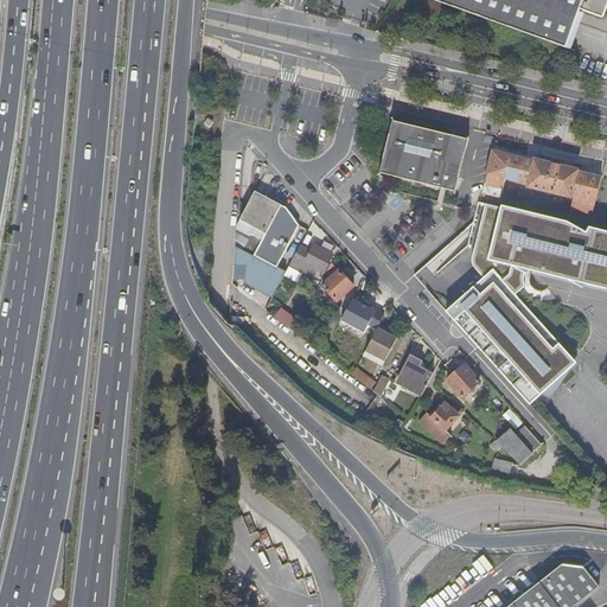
[(445,0),(564,43),(579,5),(599,12),(602,0),(445,0)]
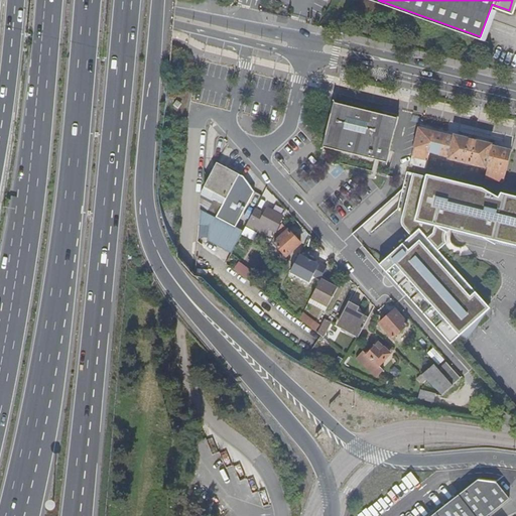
[(398,119),(334,103),(323,147),(387,163),(398,119)]
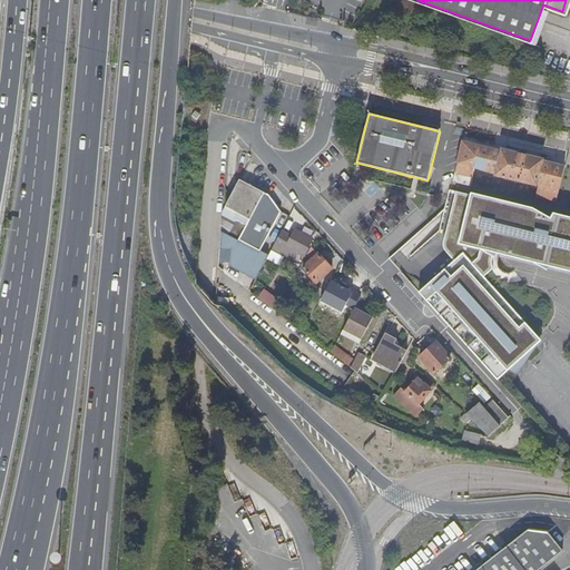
[(462,141),(452,182),(470,185),(474,169),(537,185),(534,196),(554,202),(562,166),(543,161),(542,160),(502,150),(500,151),(462,141)]
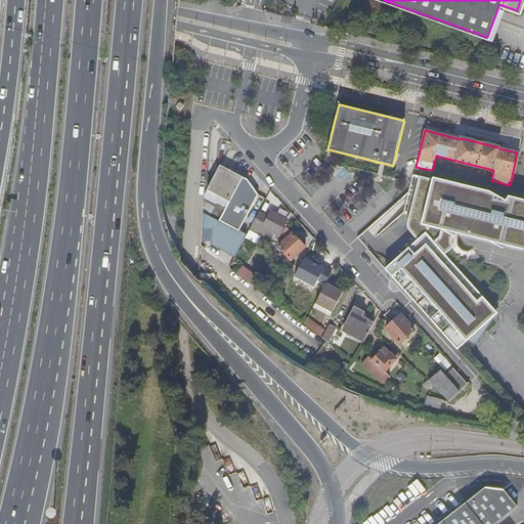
[(242,176),(218,164),(205,190),(206,190),(228,202),(242,176)]
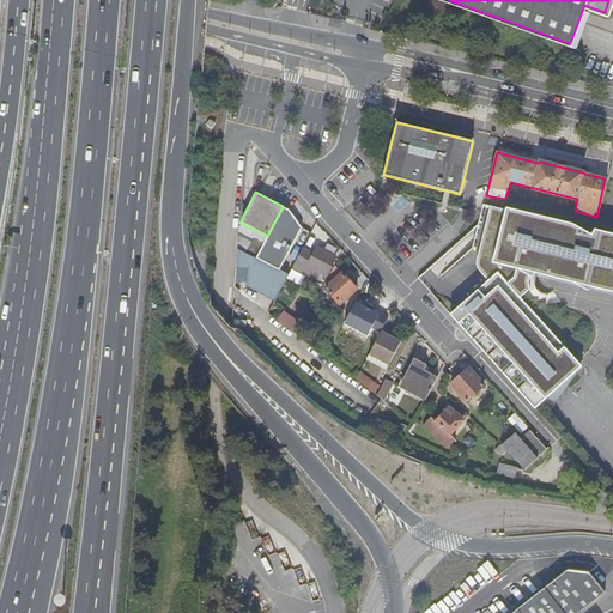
[(289,210),(283,206),(267,236),(255,258),(279,271),(301,228),(289,210)]
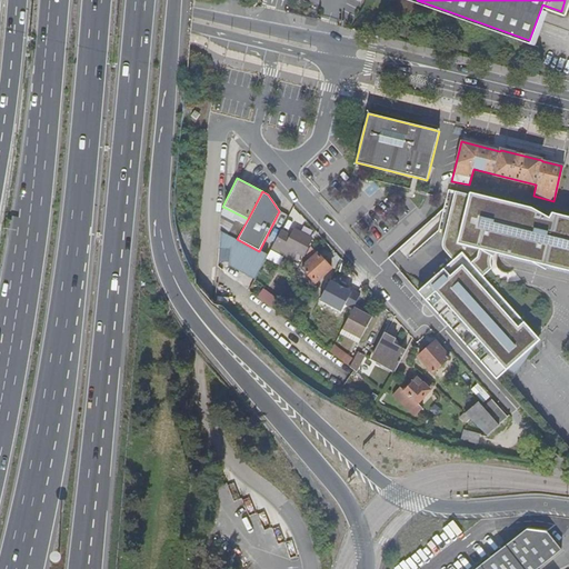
[(568,217),(551,213),(550,219),(531,209),(470,193),(470,195),(456,191),(445,235),(451,236),(449,242),(492,253),(568,271),(568,217)]
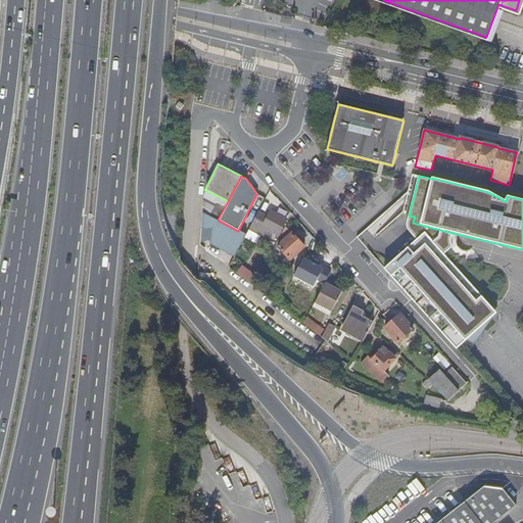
[(256,211),(248,229),(271,241),(275,234),(278,235),(286,221),(269,211),(267,217),(256,211)]
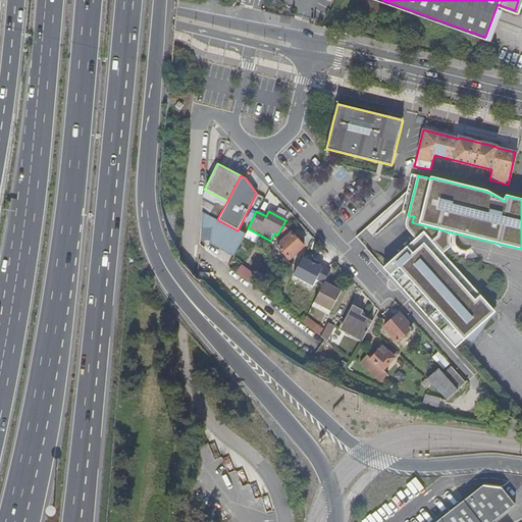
[(452,232),(412,222),(410,232),(416,239),(383,267),(455,348),(461,343),(467,350),(473,344),(492,315),(496,312),(448,258),(455,252),(452,248),(451,245),(451,239),(452,232)]
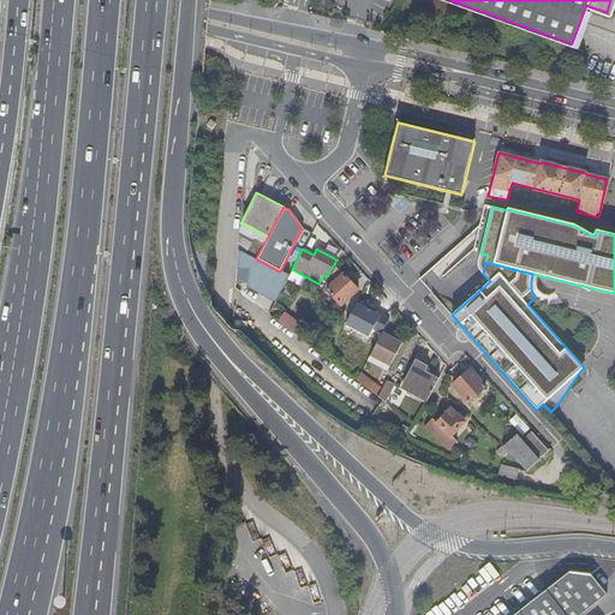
[(342,275),(324,290),(339,306),(357,291),(342,275)]
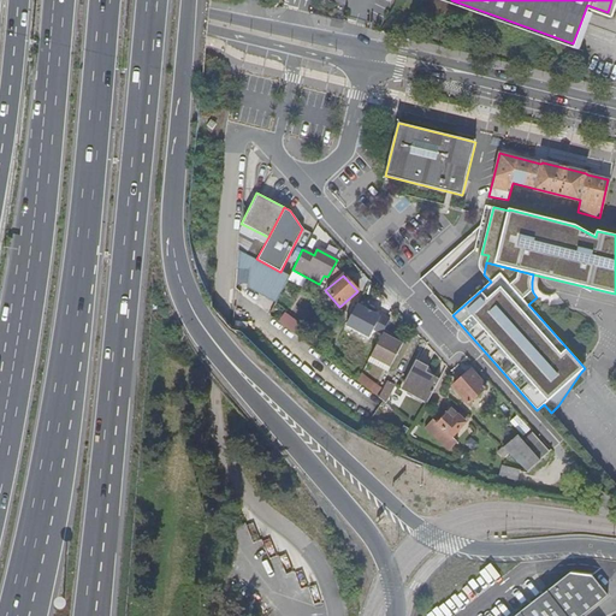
[(383,320),(391,306),(383,302),(375,317),(383,320)]
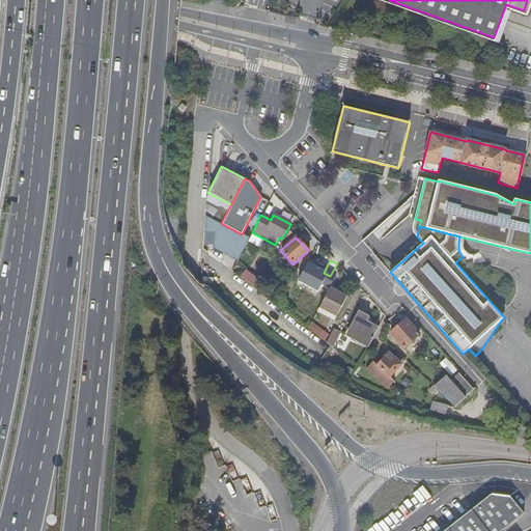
[(241,277),(256,286),(261,277),(247,268),(241,277)]
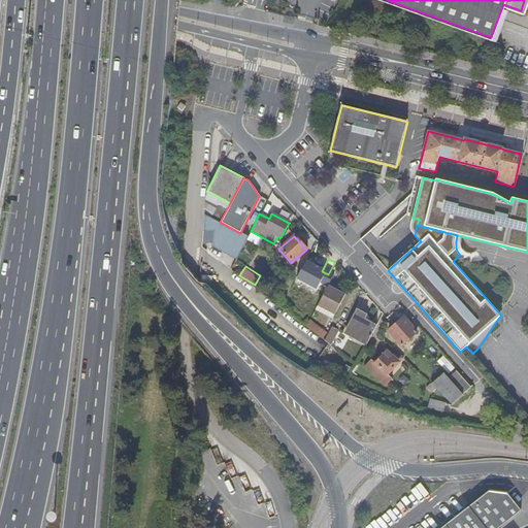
[(315,293),(317,289),(299,279),(297,284),(315,293)]
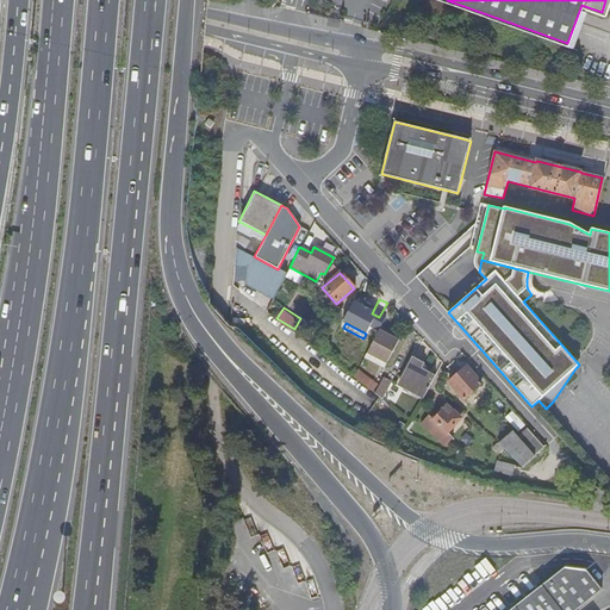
[(360,337),(343,328),(338,337),(355,346),(360,337)]
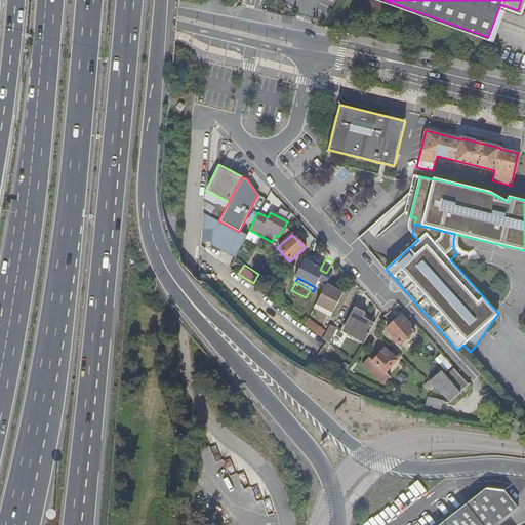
[(325,285),(315,305),(331,313),(341,294),(332,289),(325,285)]
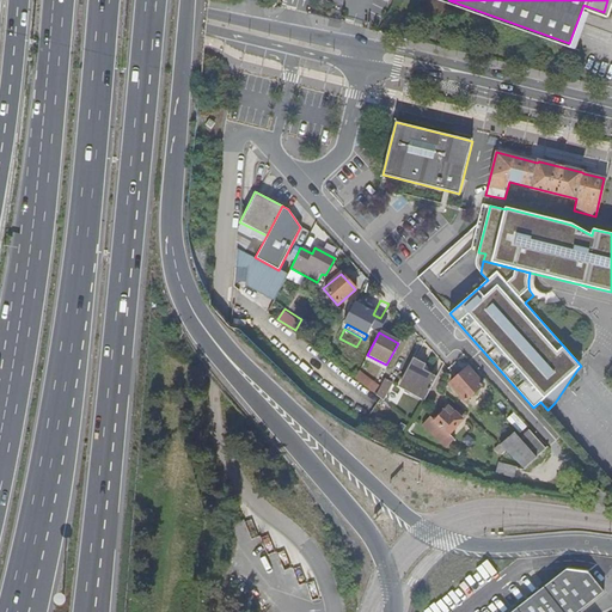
[(386,365),(367,355),(365,361),(384,371),(386,365)]
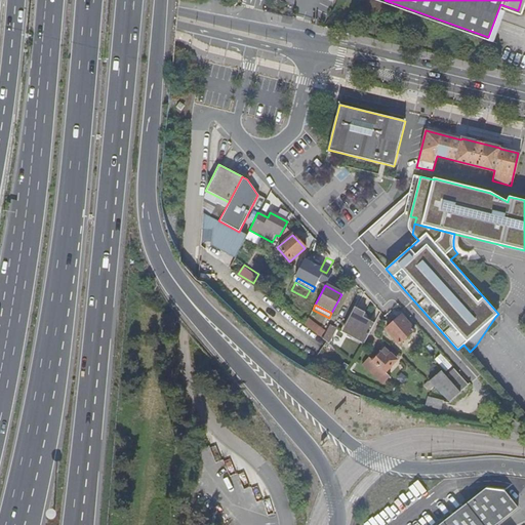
[(351,336),(363,344),(373,325),(360,318),(363,314),(354,309),(340,333),(350,338),(351,336)]
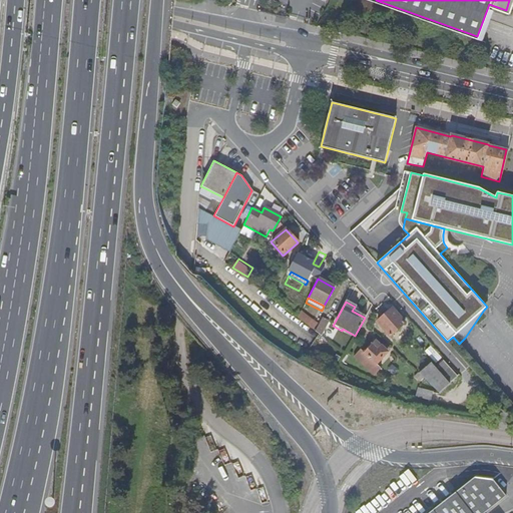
[(392,309),(377,322),(389,336),(404,323),(392,309)]
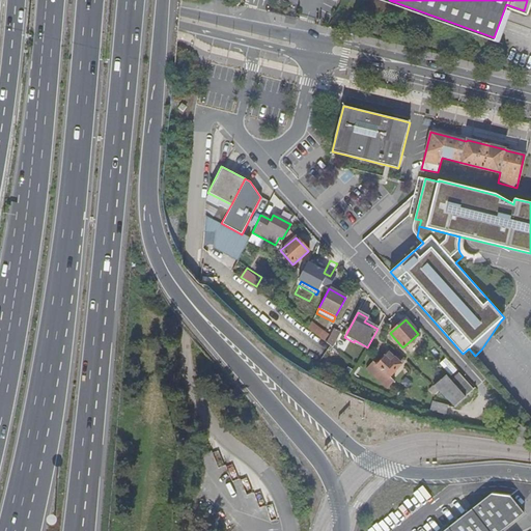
[(306,329),(323,341),(327,336),(309,323),(306,329)]
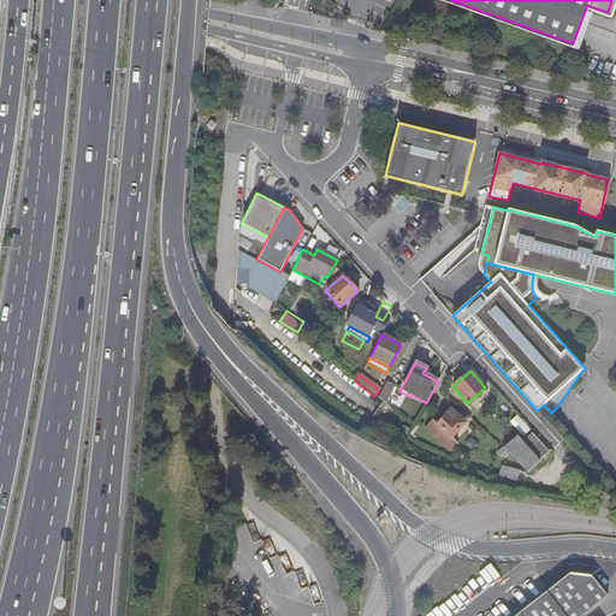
[(385,383),(377,398),(384,404),(394,388),(385,383)]
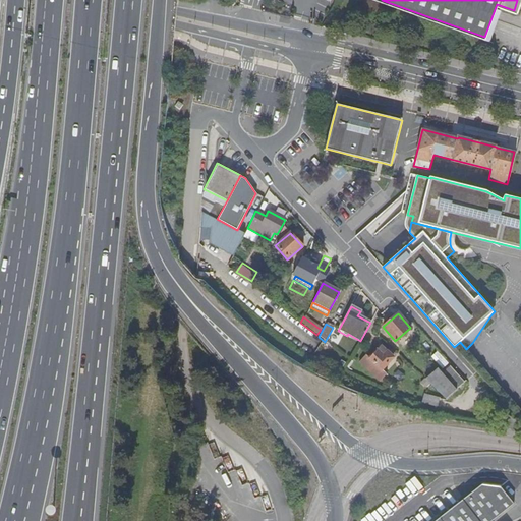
[(358,362),(378,382),(386,373),(382,369),(395,355),(389,350),(387,352),(380,346),(377,350),(371,355),(369,354),(367,352),(358,362)]
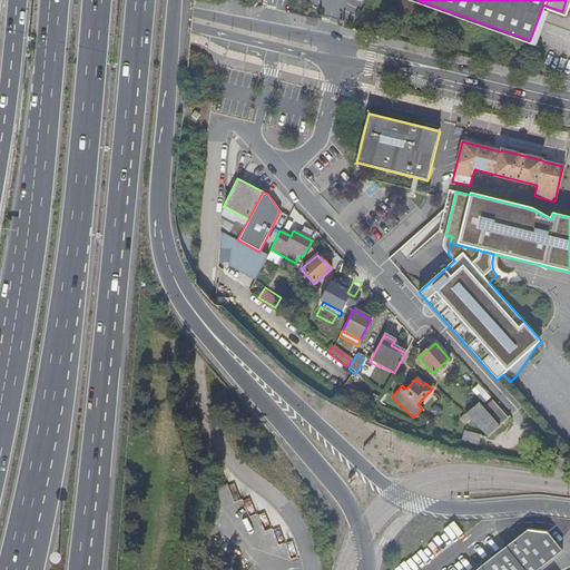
[(501,430),(510,421),(493,404),(484,413),(501,430)]
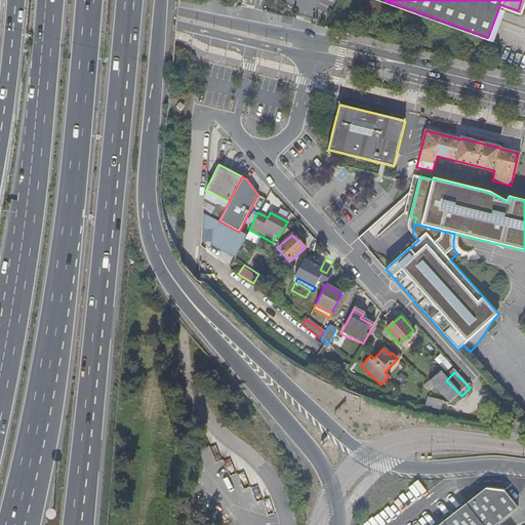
[(441,375),(431,386),(451,405),(461,396),(446,380),(441,375)]
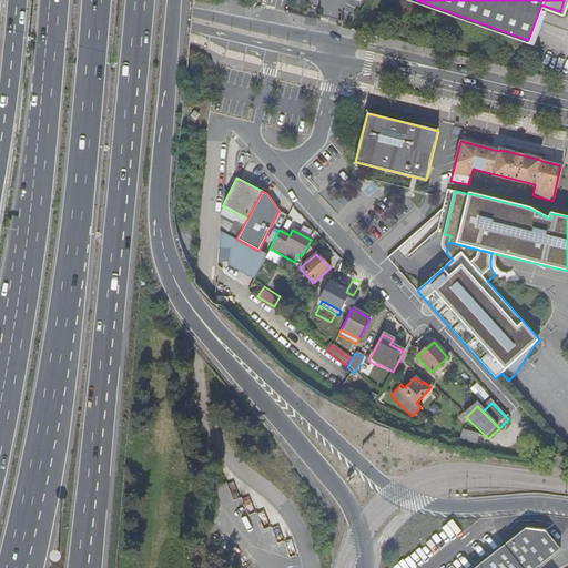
[(476,434),(460,429),(457,439),(473,444),(476,434)]
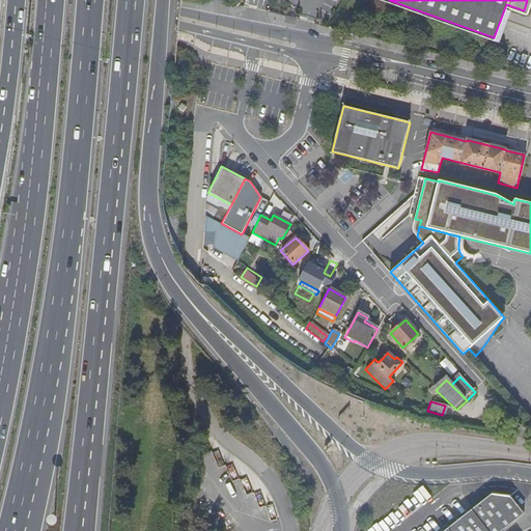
[(501,530),(525,513),(510,496),(515,493),(507,482),(488,496),(444,530),(501,530)]
